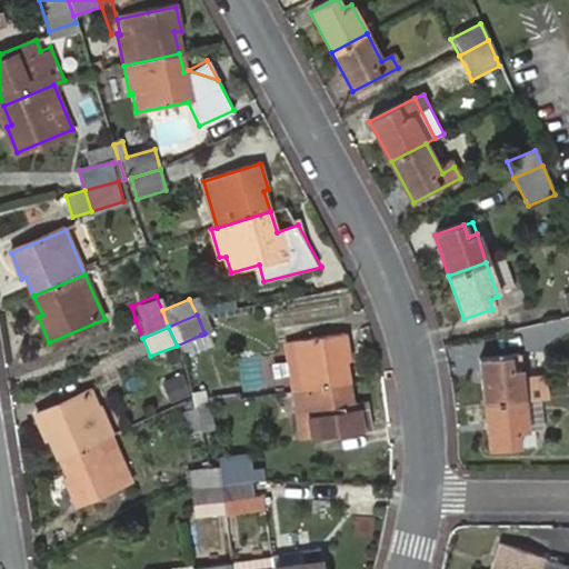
[(177,346),(180,357),(206,348),(201,335),(177,346)]
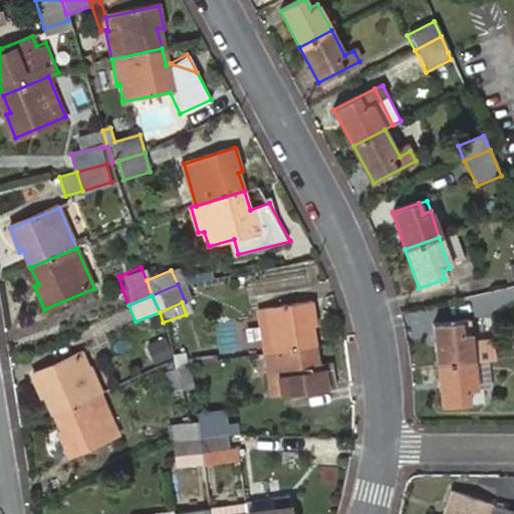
[(265,354),(275,352),(314,346),(310,329),(315,328),(311,303),(258,311),(265,354)]
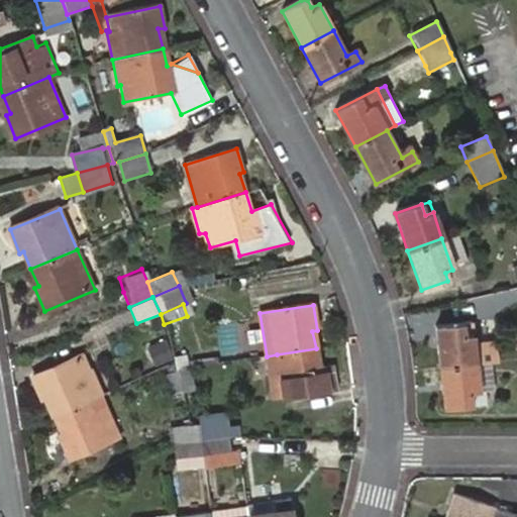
[(484,323),(461,325),(462,336),(485,333),(484,323)]
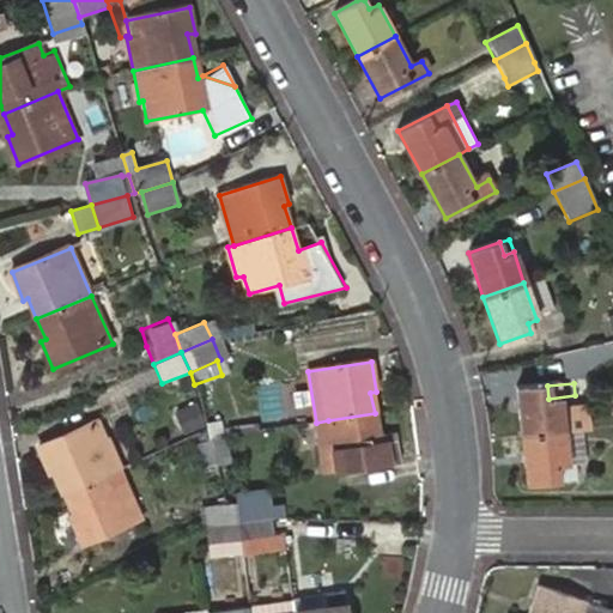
[(516,388),(521,437),(564,432),(578,430),(575,395),(548,399),(547,386),(516,388)]
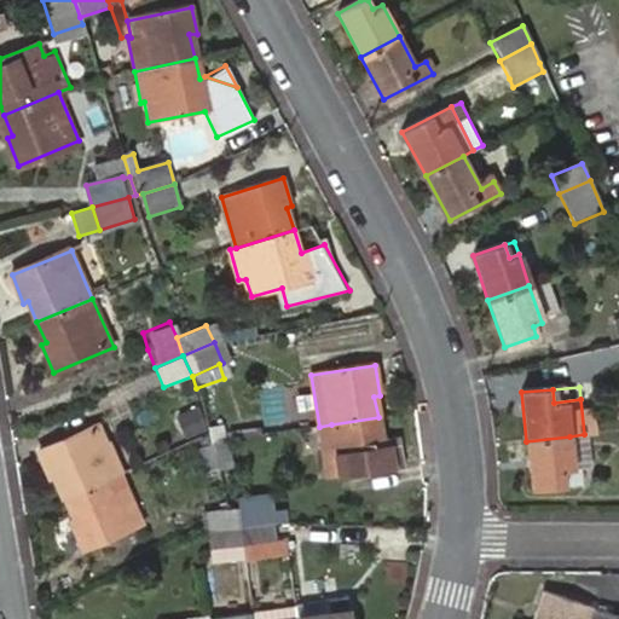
[(177,412),(181,431),(203,426),(198,406),(177,412)]
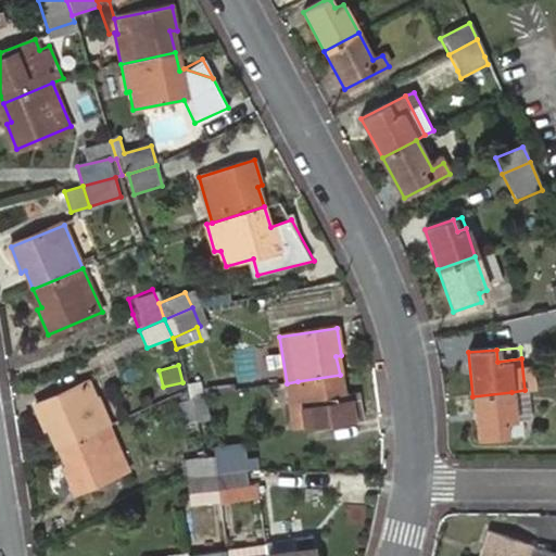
[(358,421),(354,395),(343,397),(343,396),(340,375),(298,381),(303,412),(292,413),(295,431),(352,422),(358,421)]
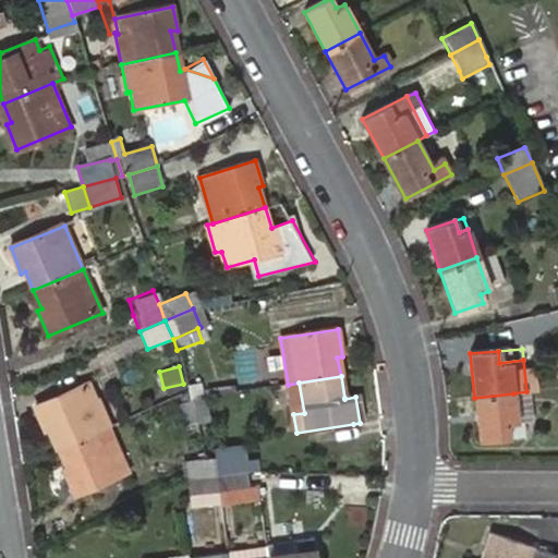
[(50,429),(58,447),(98,429),(98,432),(107,428),(113,426),(101,396),(96,400),(88,383),(36,407),(46,432),(50,429)]
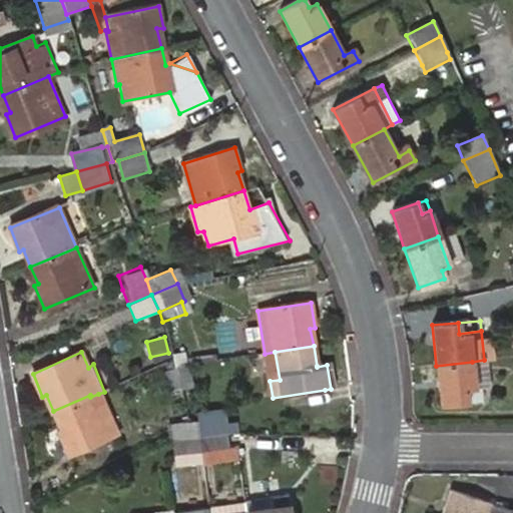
[(275,352),(265,354),(270,381),(280,380),(275,352)]
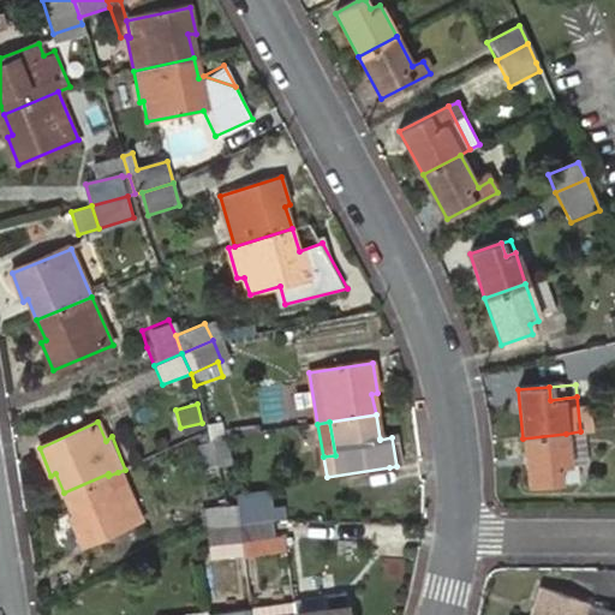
[(222,429),(207,431),(209,441),(224,440),(222,429)]
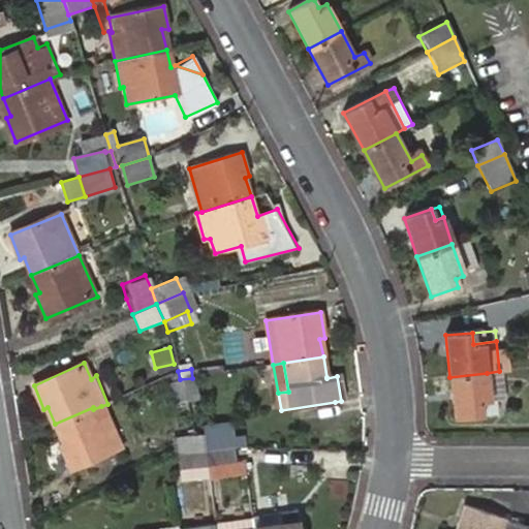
[(180,379),(178,371),(170,374),(173,382),(181,381),(180,379)]
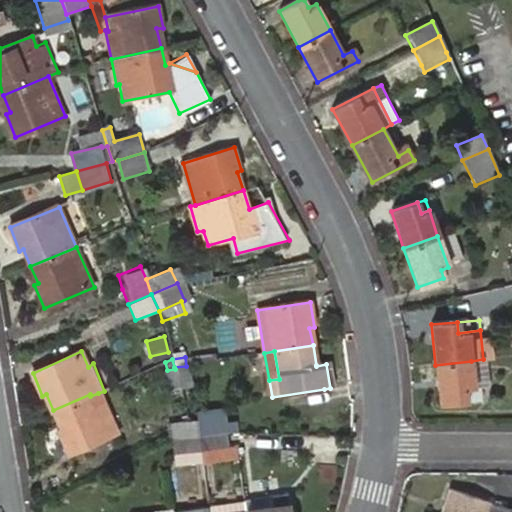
[(483,359),(471,361),(474,390),(479,389),(488,388),(486,359),(483,359)]
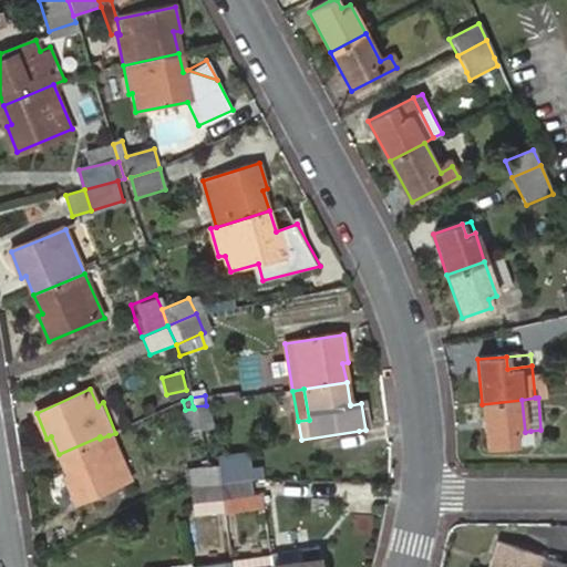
[(522,400),(482,404),(486,450),(533,444),(531,431),(525,432),(522,400)]
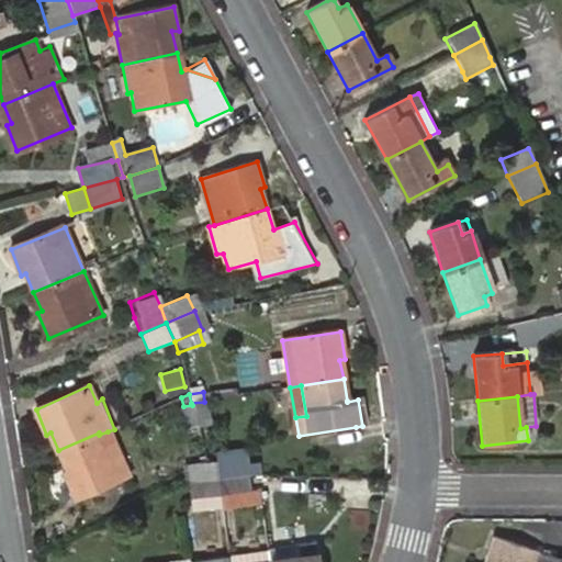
[(204,402),(191,403),(192,405),(198,427),(211,425),(206,402),(204,402)]
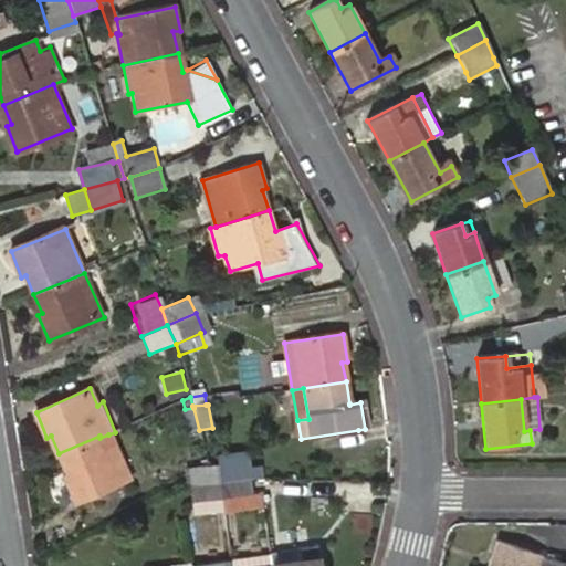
[(199,430),(194,408),(185,409),(181,411),(187,433),(199,430)]
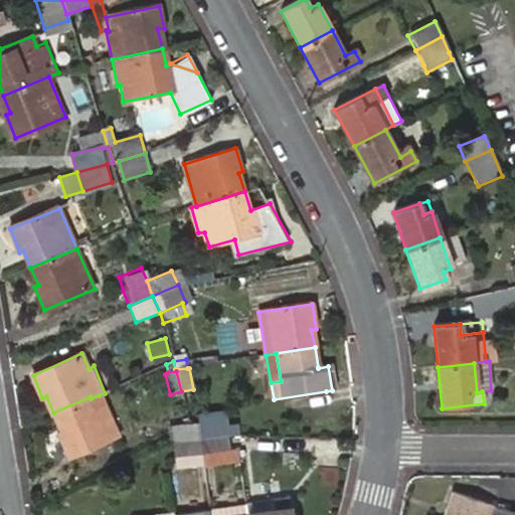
[(184,403),(181,391),(170,394),(172,406),(184,403)]
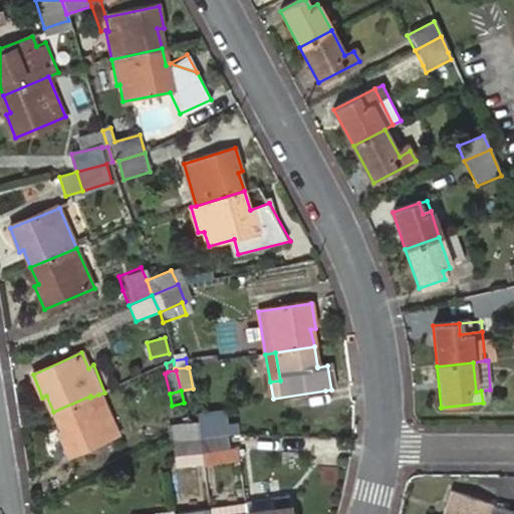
[(90,396),(53,412),(61,431),(57,432),(66,455),(115,434),(98,395),(90,398),(90,396)]
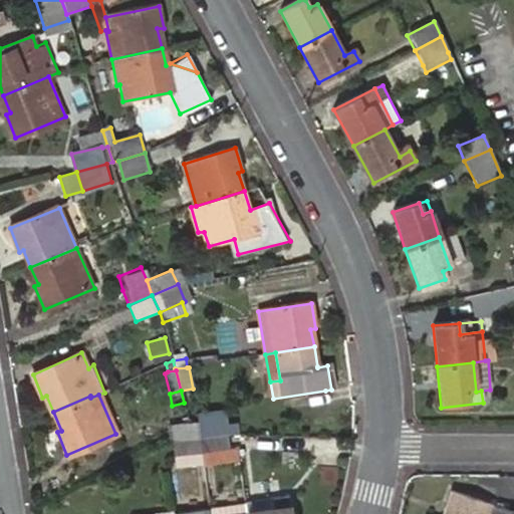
[(199,425),(201,440),(226,437),(223,414),(198,417),(199,425)]
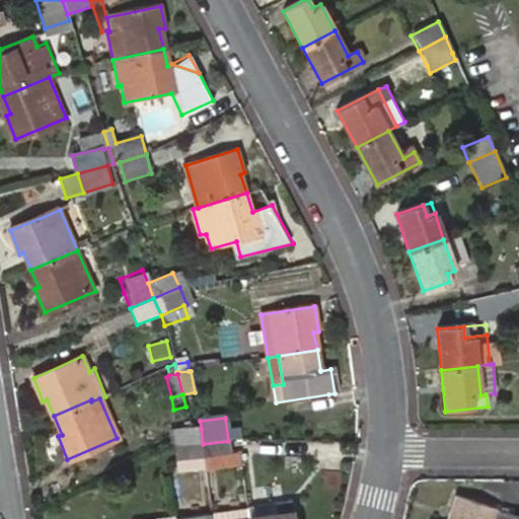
[(174,431),(176,447),(203,444),(201,429),(174,431)]
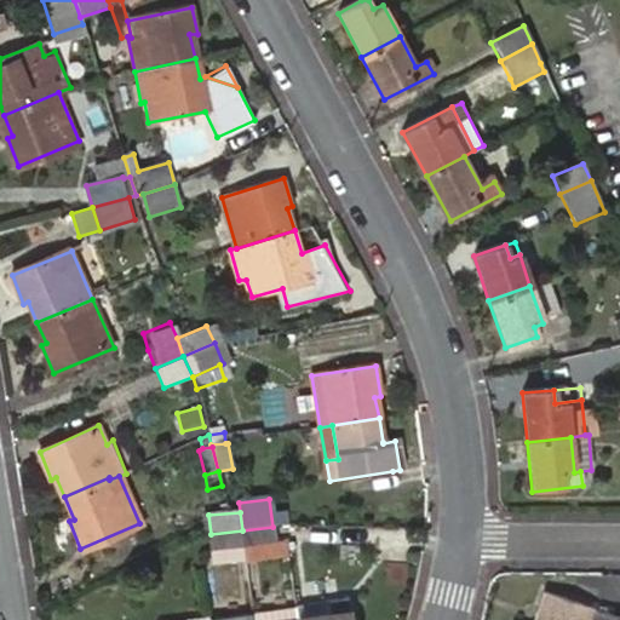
[(273,527),(242,530),(245,550),(275,546),(273,527)]
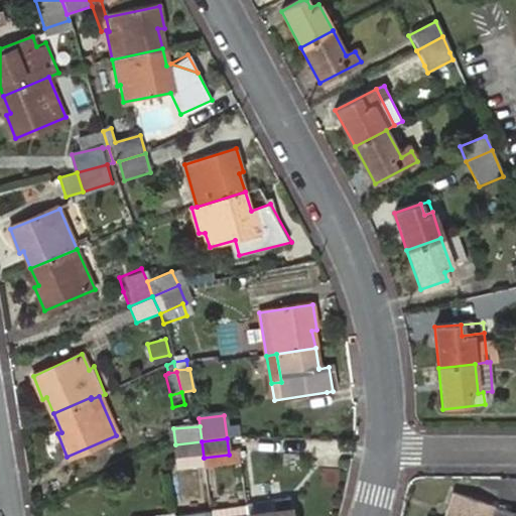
[(202,441),(175,444),(177,461),(204,458),(202,441)]
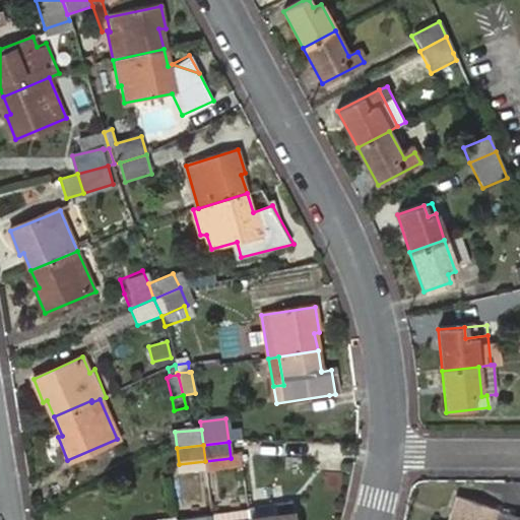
[(231,458),(205,461),(206,472),(233,469),(231,458)]
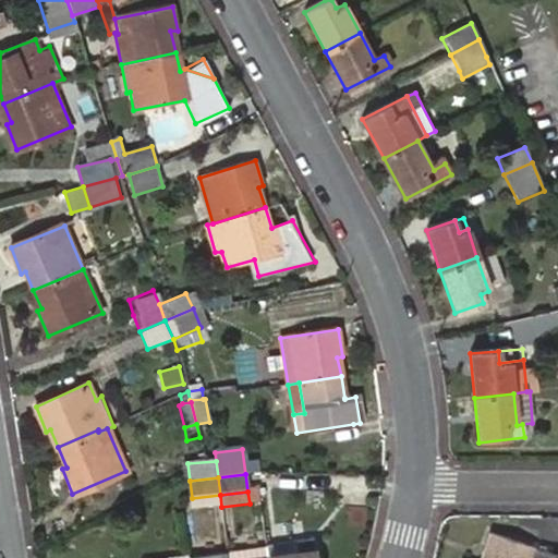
[(536,547),(490,532),(482,557),(557,557),(557,556),(535,548),(536,547)]
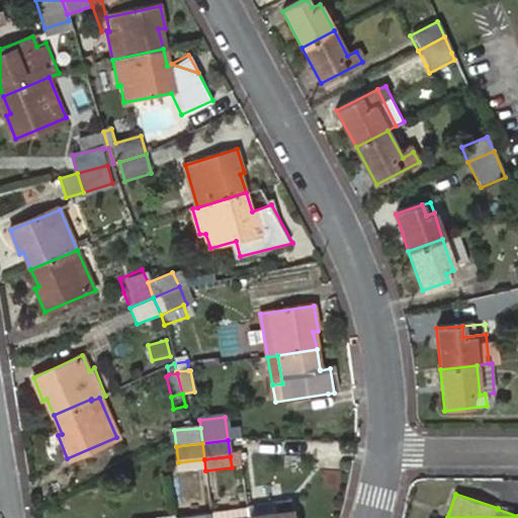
[(250,507),(251,517),(295,517),(293,501),(250,507)]
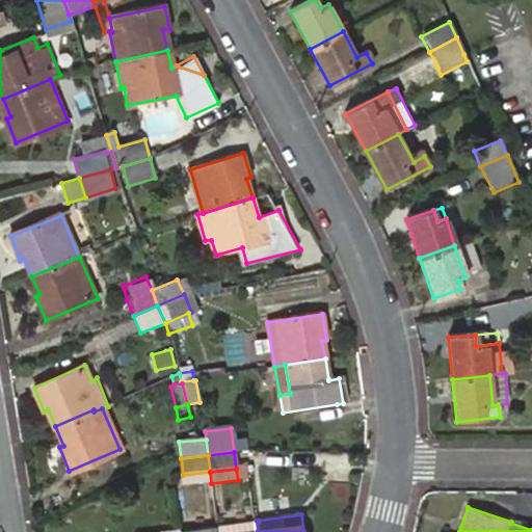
[(258,531),(257,521),(217,526),(217,531),(258,531)]
